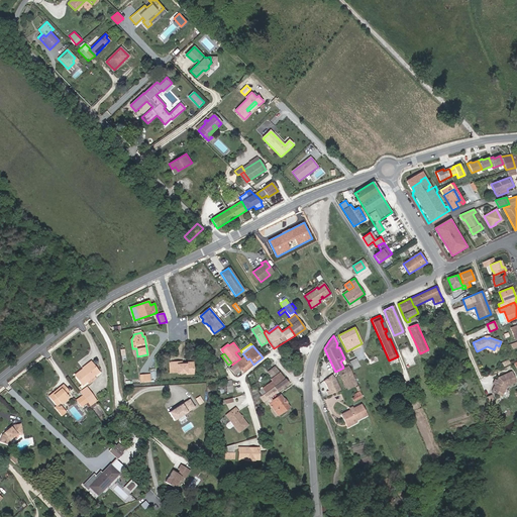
[(229,369),(235,375),(237,377),(243,374),(253,365),(249,358),(247,359),(244,355),(229,369)]
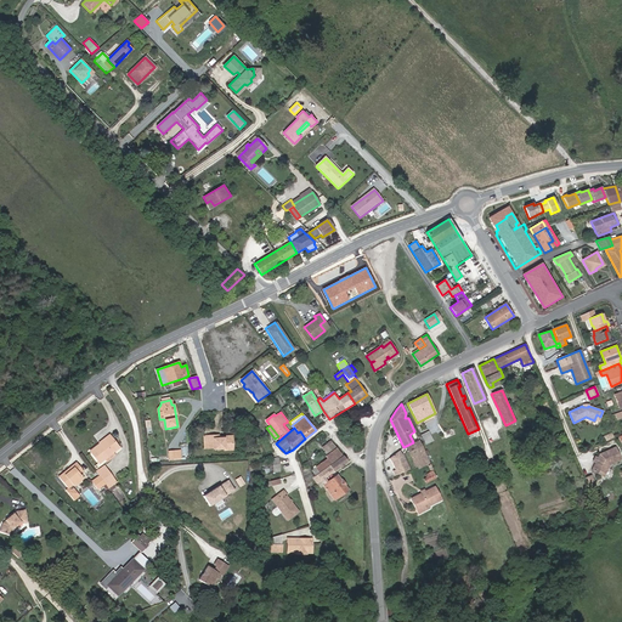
[(100,445),(111,436),(109,435),(99,444),(100,445)]
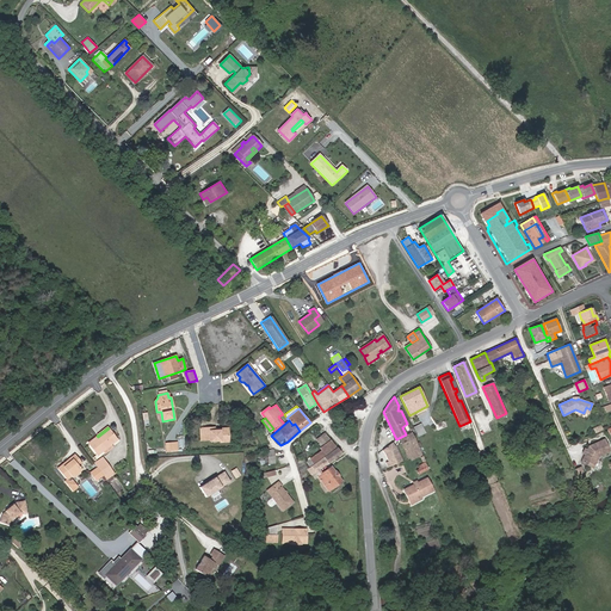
[(229,442),(228,431),(221,432),(221,431),(209,431),(208,427),(204,429),(205,440),(209,440),(209,442),(220,442),(220,443),(229,442)]
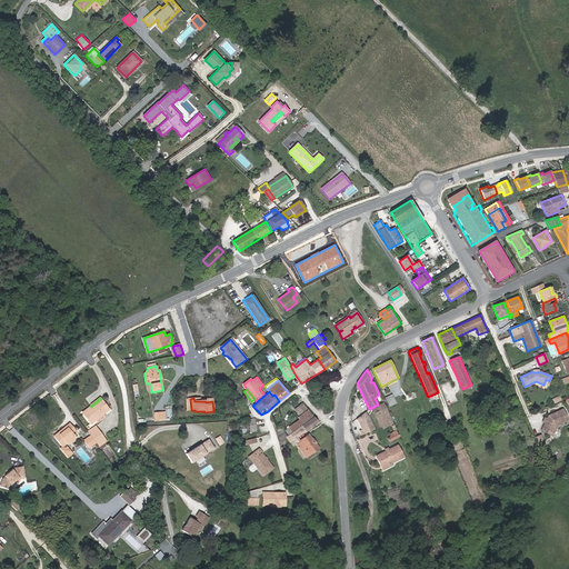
[(393,398),(386,401),(389,407),(396,403),(393,398)]
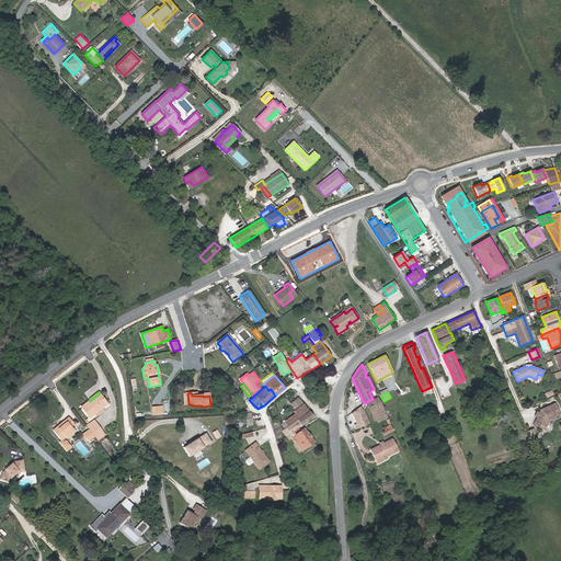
[(107,403),(100,393),(90,401),(81,408),(89,418),(94,414),(102,408),(107,403)]
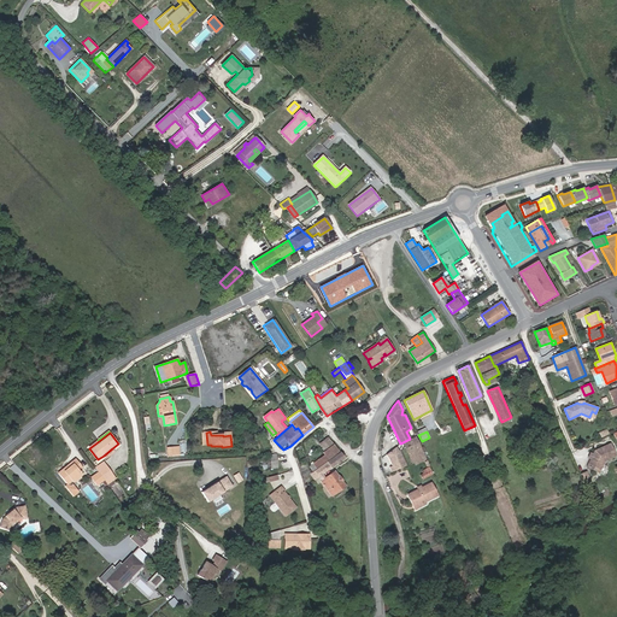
[(421,448),(415,436),(410,439),(403,442),(410,458),(409,458),(411,463),(413,462),(411,457),(422,452),(421,448)]
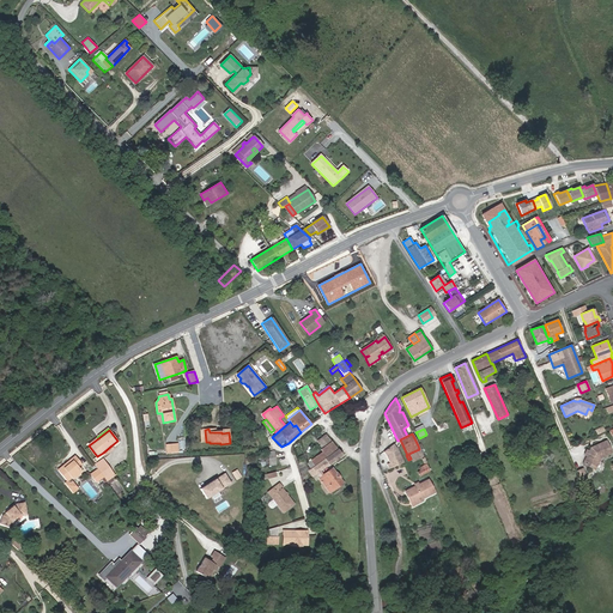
[(323,448),(332,442),(326,435),(317,441),(323,448)]
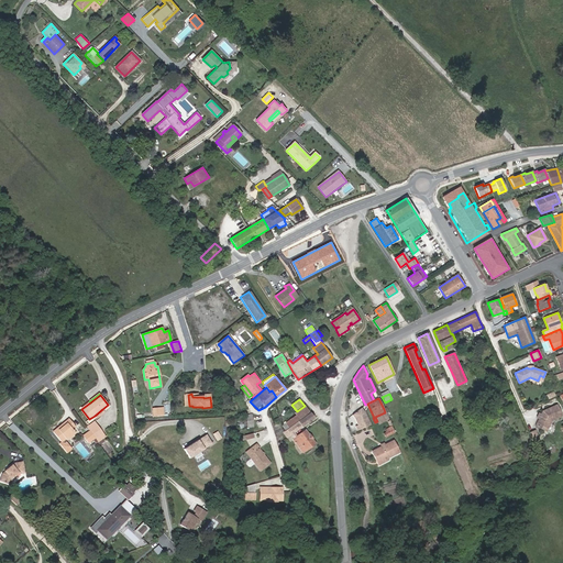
[(562,416),(556,405),(542,411),(541,414),(539,419),(536,426),(547,431),(551,420),(562,416)]
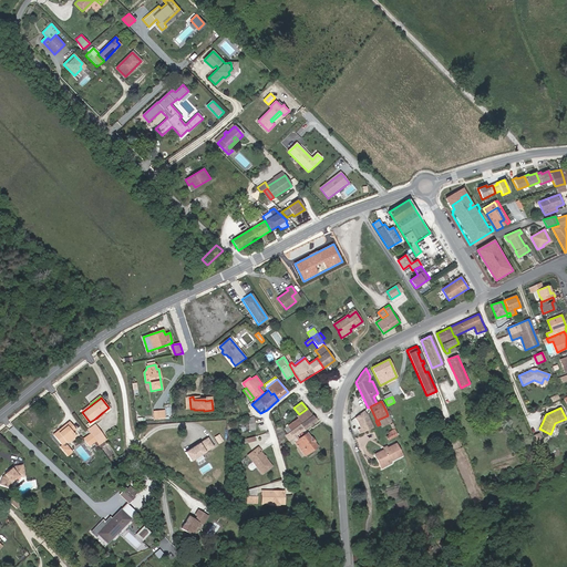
[(291,430),(311,415),(307,409),(299,414),(297,415),(299,418),(288,425),(291,430)]
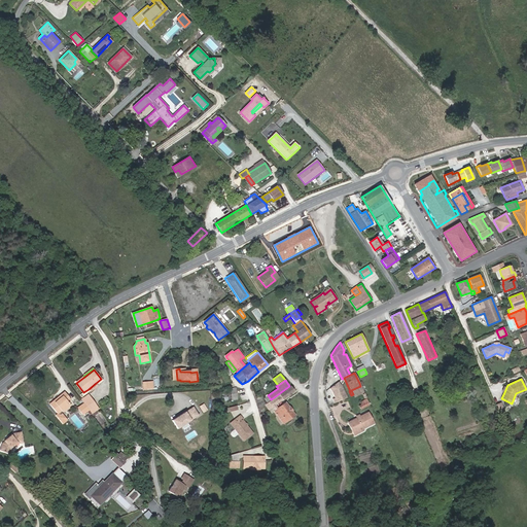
[(347,397),(341,386),(338,382),(329,388),(331,391),(335,398),(332,399),(335,403),(347,397)]
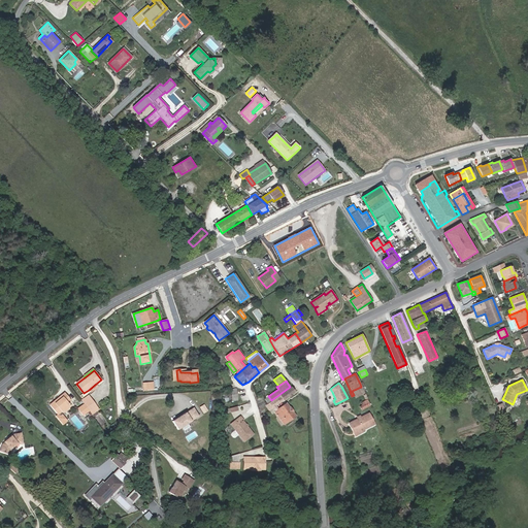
[(98,387),(96,384),(89,390),(91,392),(98,387)]
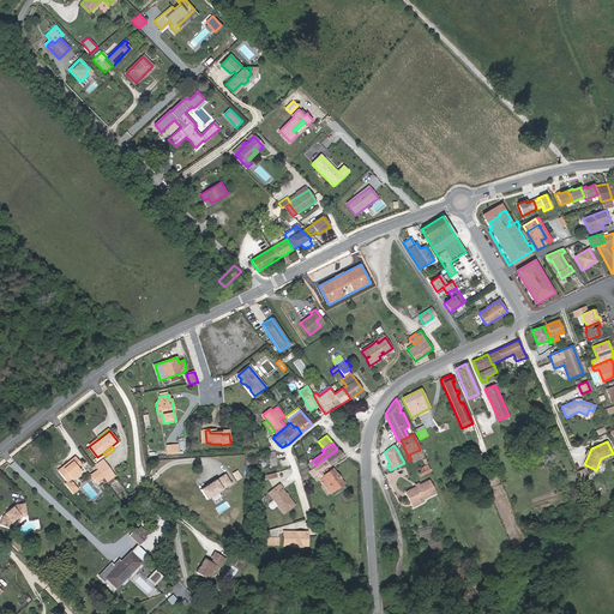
[(344,483),(341,479),(337,473),(337,474),(333,469),(324,475),(321,471),(343,456),(339,450),(314,468),(318,474),(318,473),(321,477),(320,479),(331,494),(344,483)]
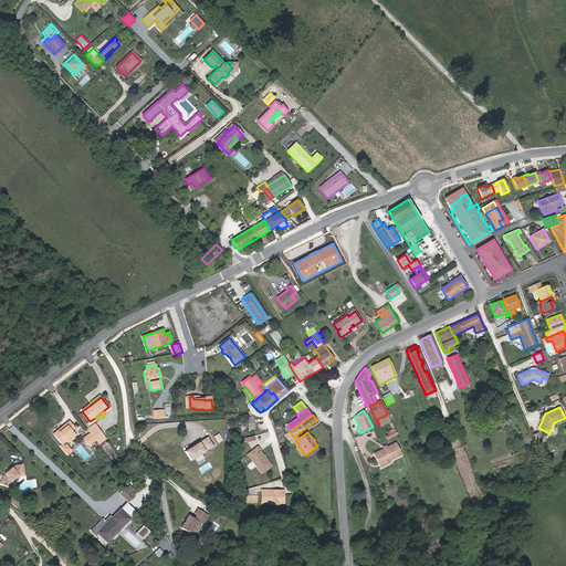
[(389,419),(387,415),(377,419),(379,423),(389,419)]
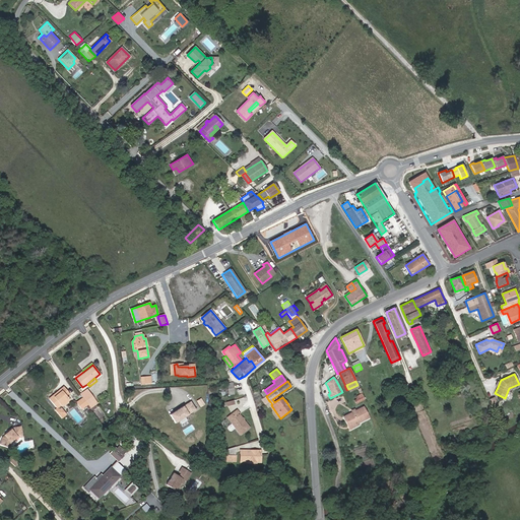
[(61,406),(69,400),(67,397),(70,394),(64,387),(60,390),(61,391),(57,394),(57,395),(56,396),(54,394),(49,399),(56,408),(54,409),(62,418),(66,414),(61,407),(59,409),(58,408),(61,406)]
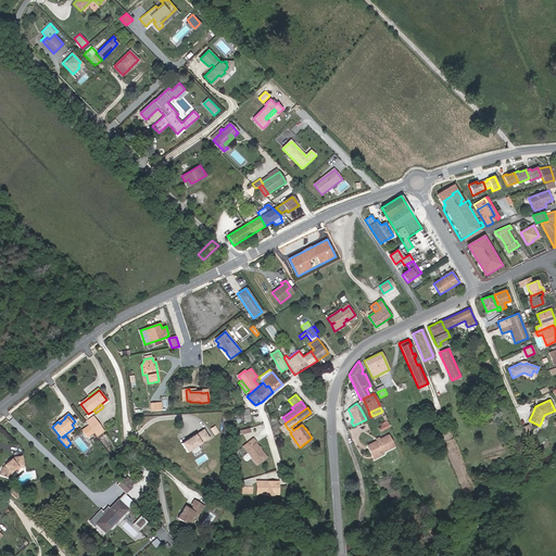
[(101,428),(96,420),(92,422),(89,419),(86,421),(88,426),(95,433),(101,428)]
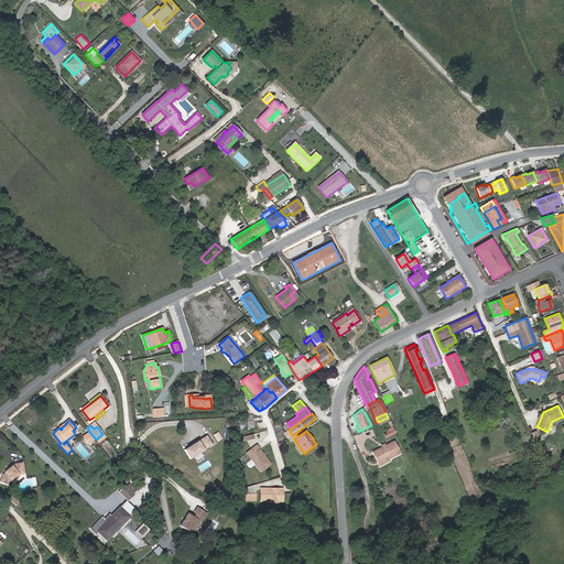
[(539,440),(535,431),(530,434),(533,442),(539,440)]
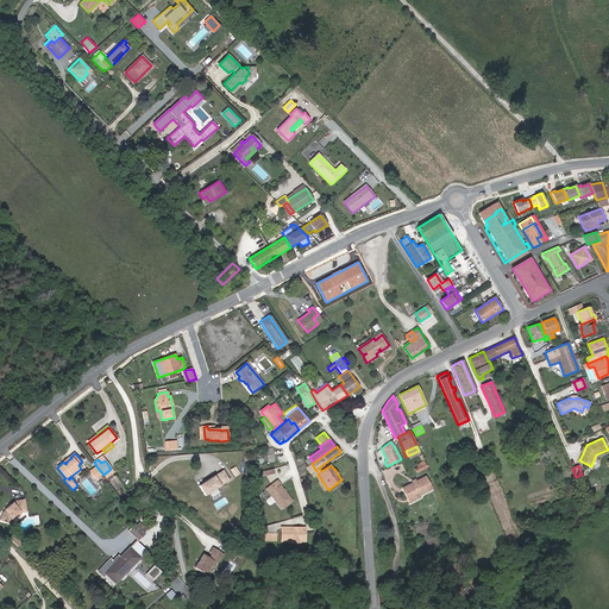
[(104,475),(96,466),(89,471),(95,479),(101,476),(104,475)]
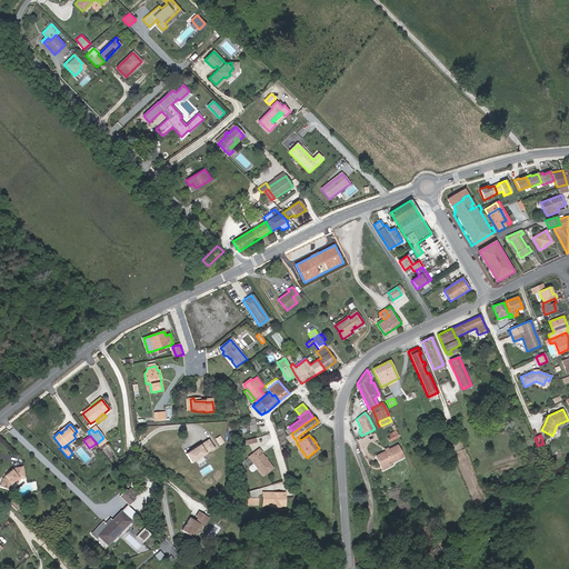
[(208,439),(186,453),(191,462),(215,448),(208,439)]
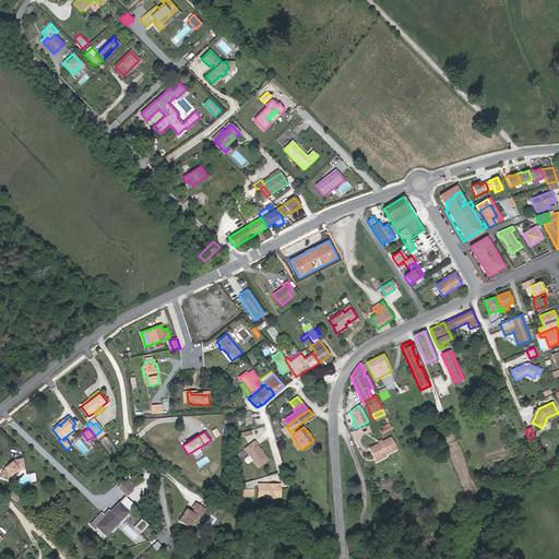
[(396,449),(390,438),(369,449),(373,459),(383,453),(384,454),(396,449)]
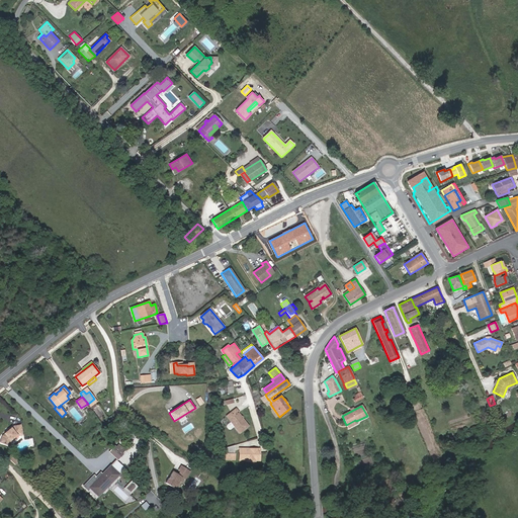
[(248,426),(238,413),(239,412),(236,409),(227,416),(231,422),(227,425),(226,427),(229,430),(230,430),(234,427),(239,433),(248,426)]
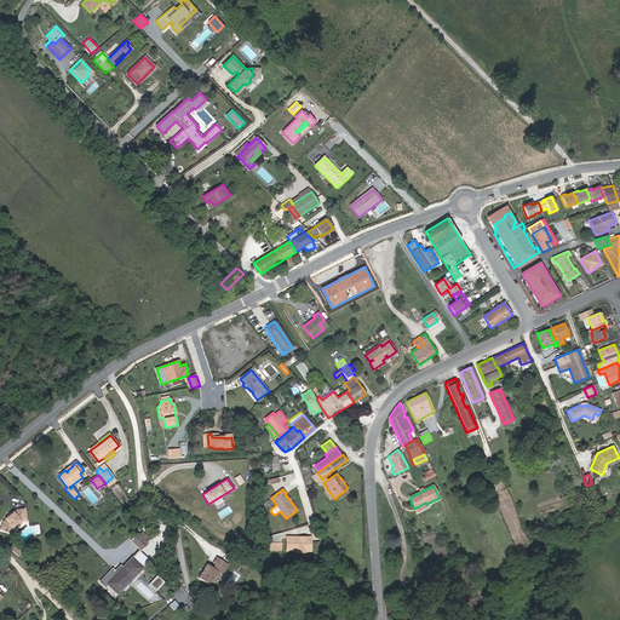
[(12,528),(21,521),(22,522),(27,521),(26,507),(16,510),(13,511),(5,518),(5,520),(3,522),(0,526),(0,529),(11,534),(13,529),(12,528)]
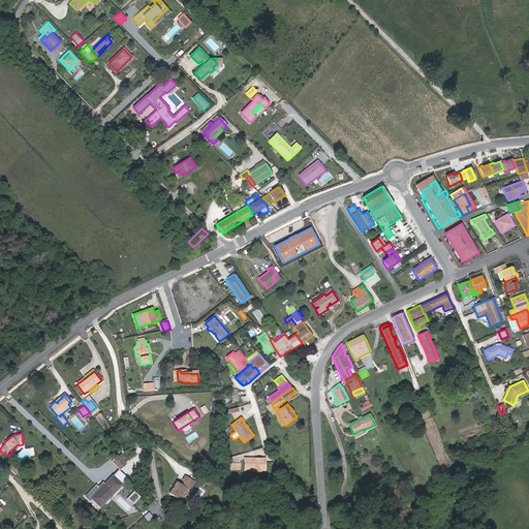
[(240,463),(240,455),(230,457),(230,463),(240,463)]
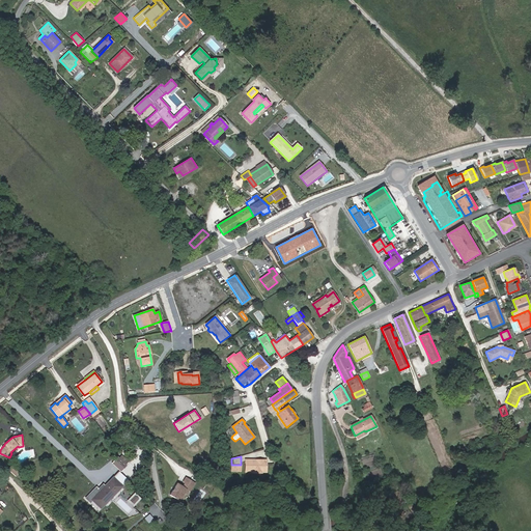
[(120,471),(126,466),(118,459),(113,464),(120,471)]
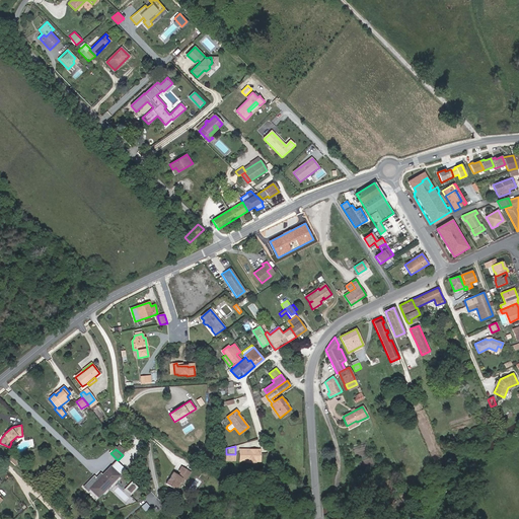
[(260,461),(260,449),(239,449),(239,461),(260,461)]
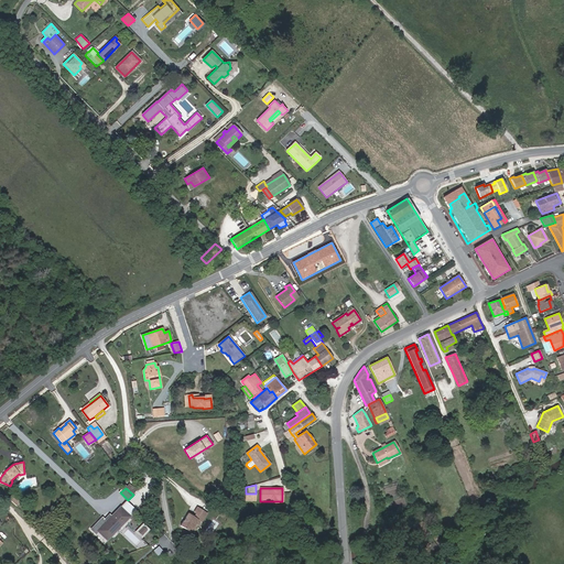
[(21,502),(12,494),(9,499),(17,507),(21,502)]
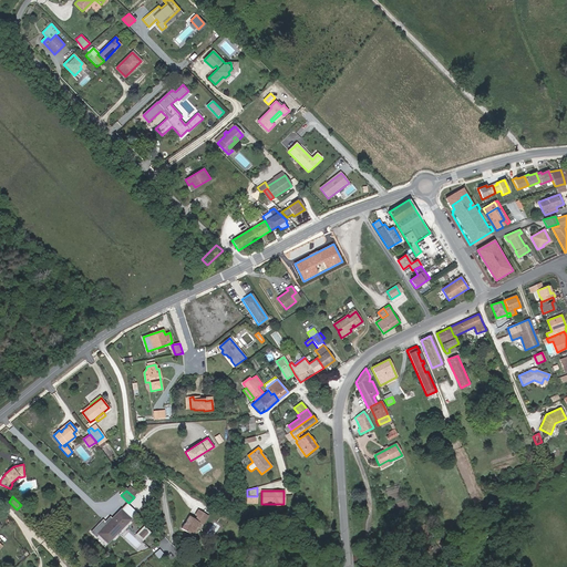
[(198,523),(202,518),(205,522),(208,516),(198,509),(195,515),(197,516),(195,519),(193,518),(189,516),(181,528),(191,535),(198,523)]
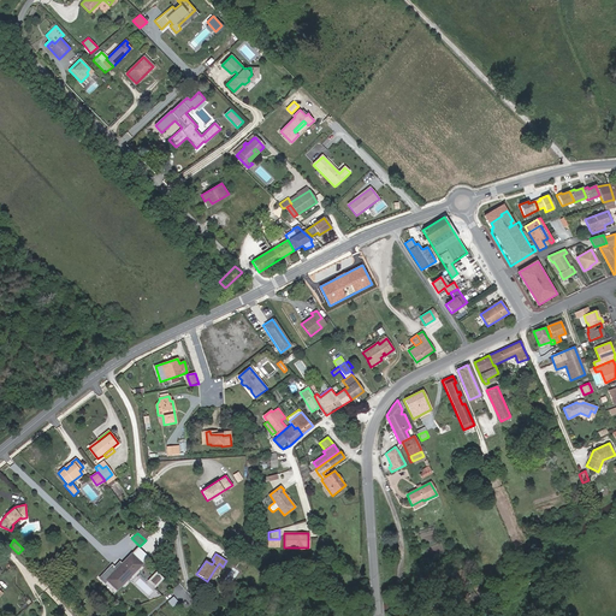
[(117,590),(141,564),(131,555),(122,564),(116,570),(112,566),(100,579),(105,584),(107,580),(117,590)]
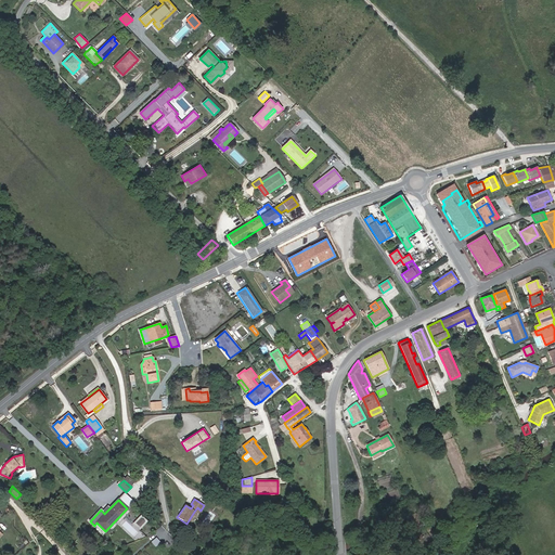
[(133,523),(140,529),(146,521),(140,515),(133,523)]
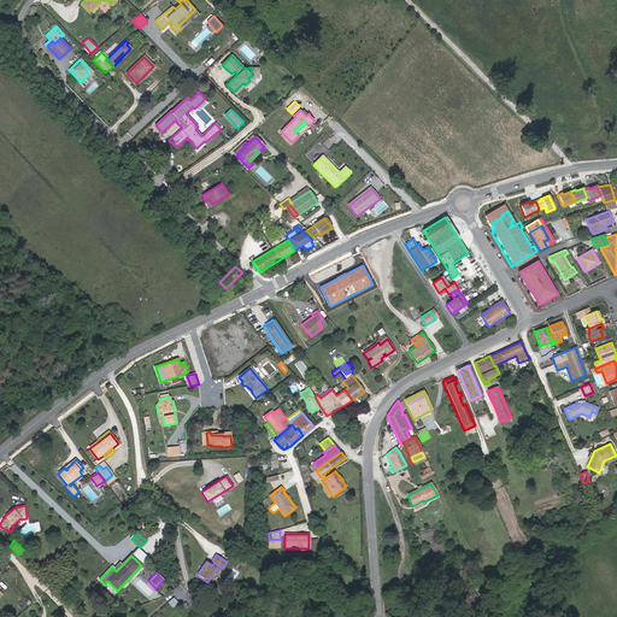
[(174,598),(168,603),(172,607),(178,603),(174,598)]
